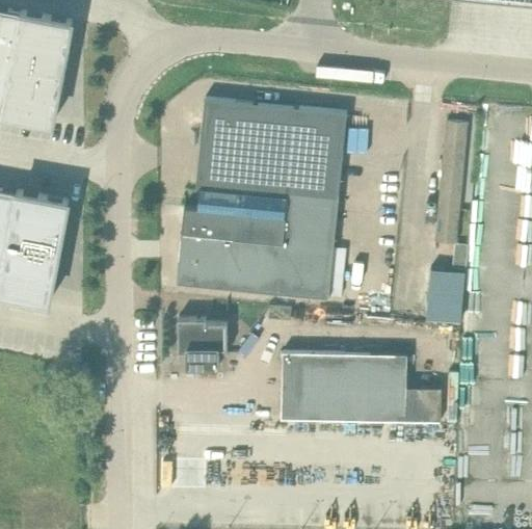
[(2,114),(53,124),(73,22),(22,12),(21,14),(0,9),(0,112),(2,113),(2,114)]
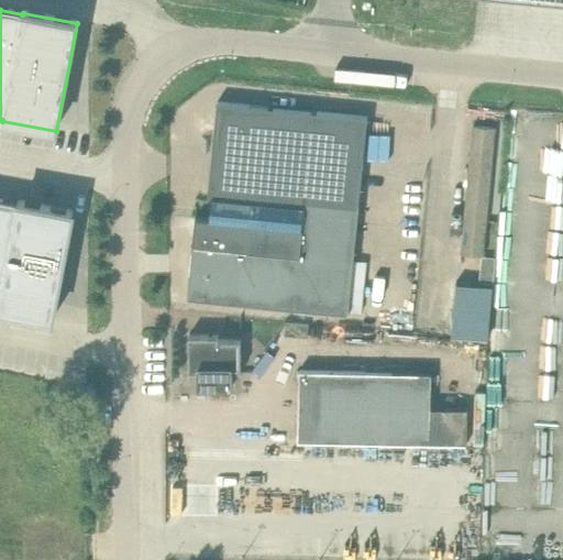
[(196,219),(187,300),(348,317),(349,315),(362,316),(366,263),(353,262),(367,119),(218,105),(208,199),(216,200),(213,221),(196,219)]
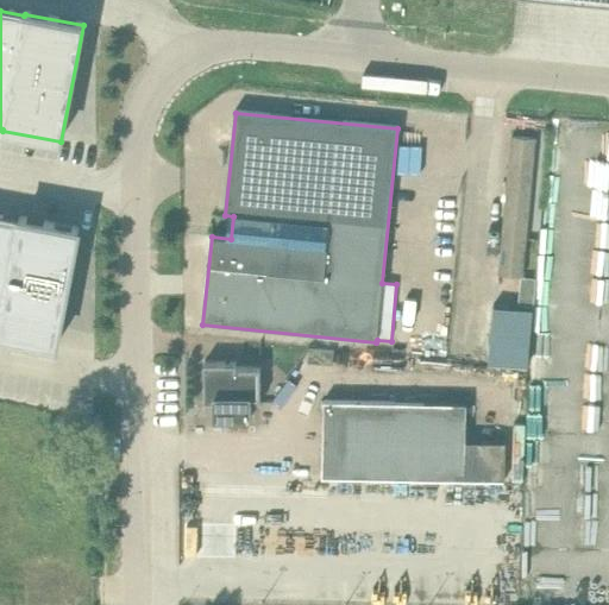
[(512,139),(509,163),(498,275),(521,277),(533,165),(535,142),(512,139)]
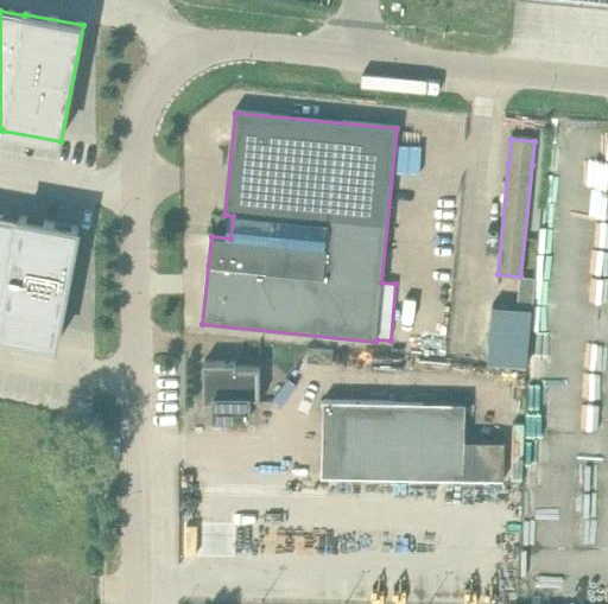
[(20,221),(0,216),(0,336),(57,347),(78,230),(20,220),(20,221)]
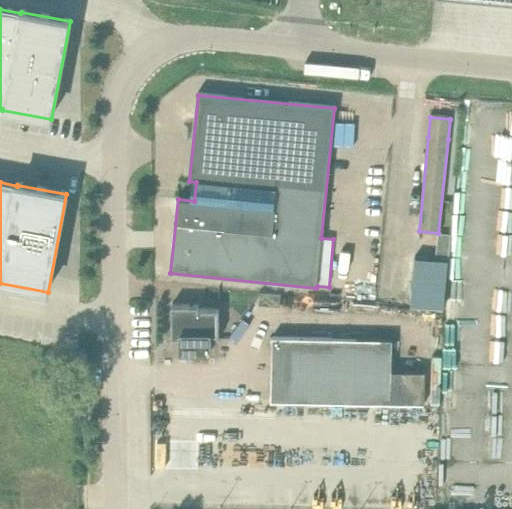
[(414,308),(447,311),(452,263),(419,260),(414,308)]
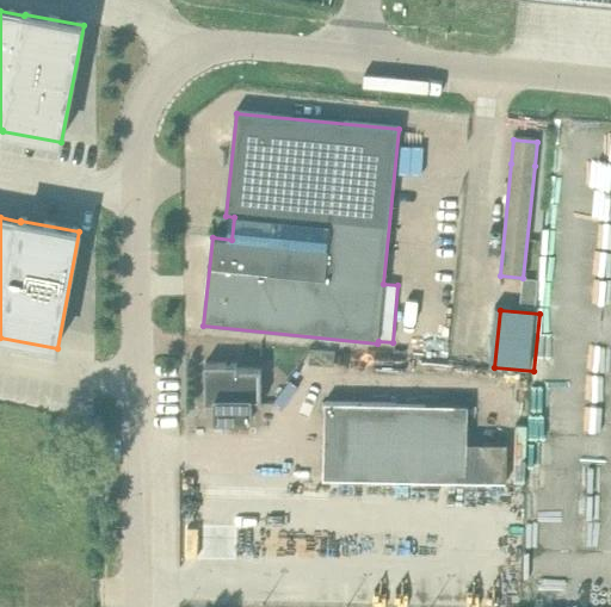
[(226,366),(205,366),(205,404),(215,404),(215,419),(214,419),(214,421),(252,421),(252,419),(252,404),(261,404),(261,371),(236,371),(236,366),(226,366)]
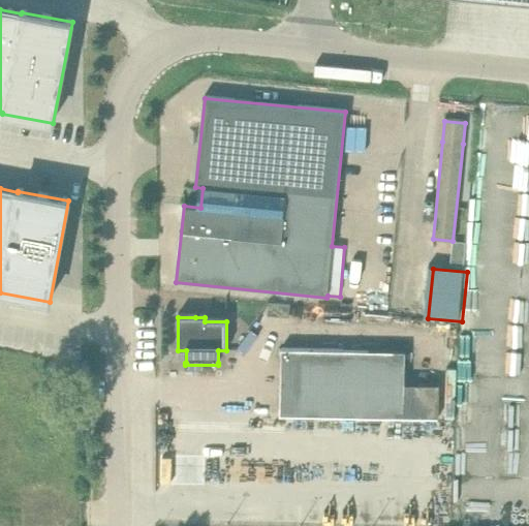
[(404,419),(404,385),(405,352),(281,350),(280,416),(301,416),(404,419)]
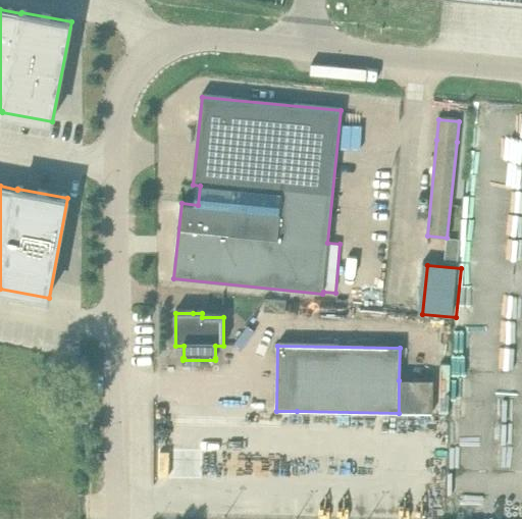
[(433,381),(399,380),(399,413),(433,414),(433,381)]
